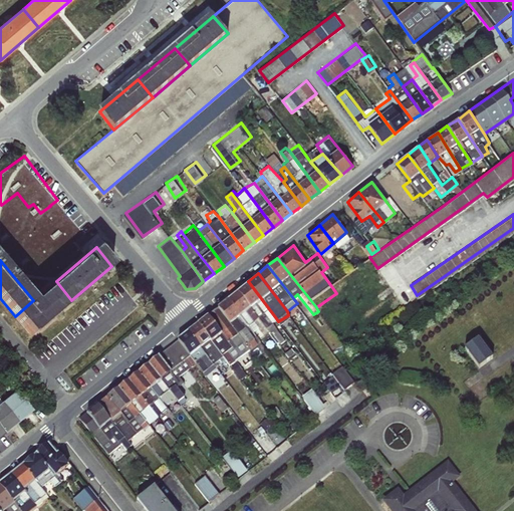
[(71,300),(56,281),(33,300),(15,316),(31,334),(71,300)]
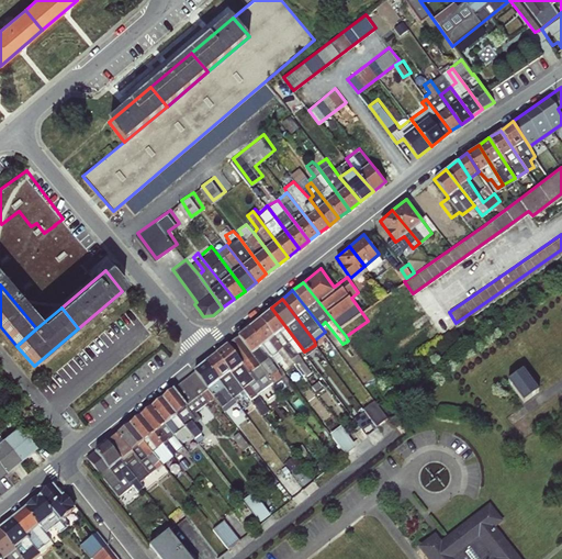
[(302,348),(271,308),(259,317),(296,362),(306,375),(312,370),(298,351),(302,348)]
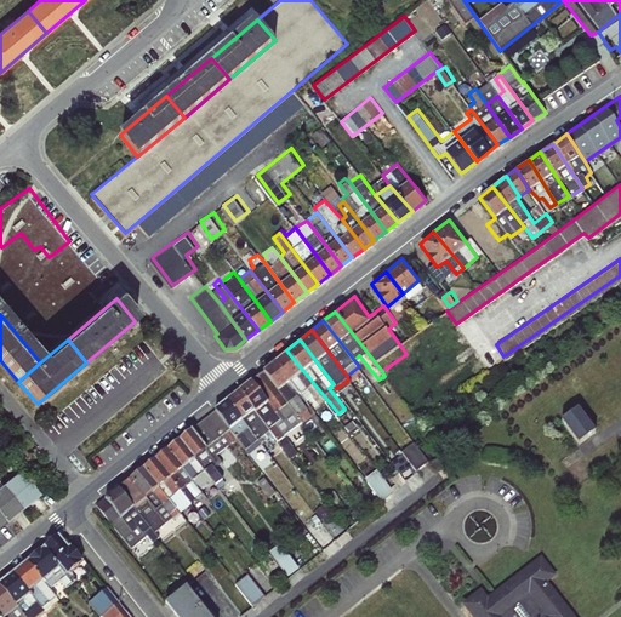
[(328,400),(286,350),(274,360),(306,399),(312,395),(319,404),(328,400)]
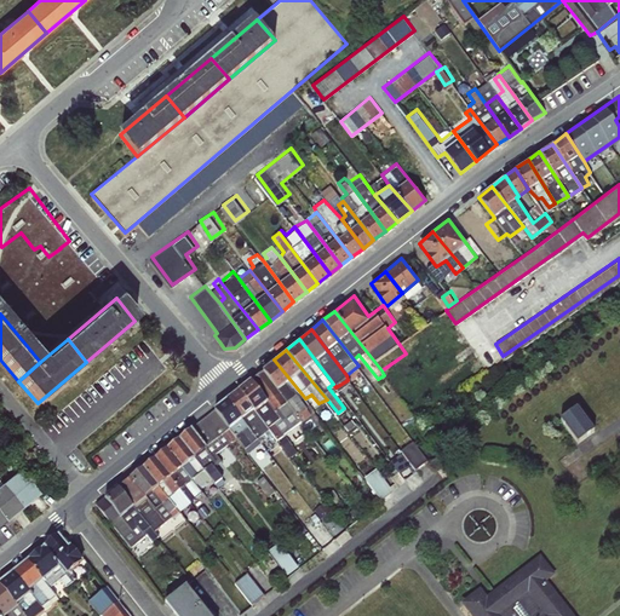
[(305,398),(274,360),(263,368),(300,419),(306,426),(315,420),(311,413),(315,410),(305,398)]
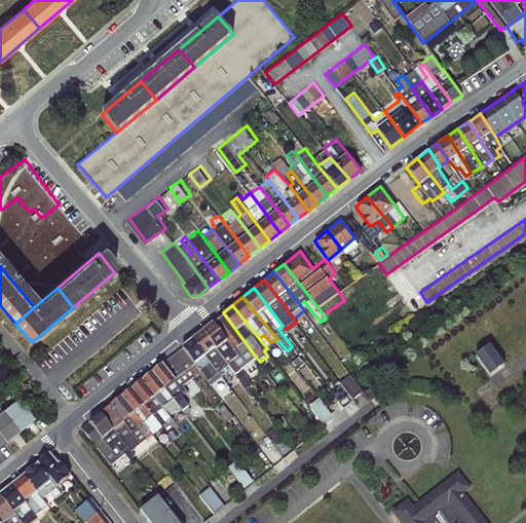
[(213,321),(245,364),(255,356),(223,312),(213,321)]
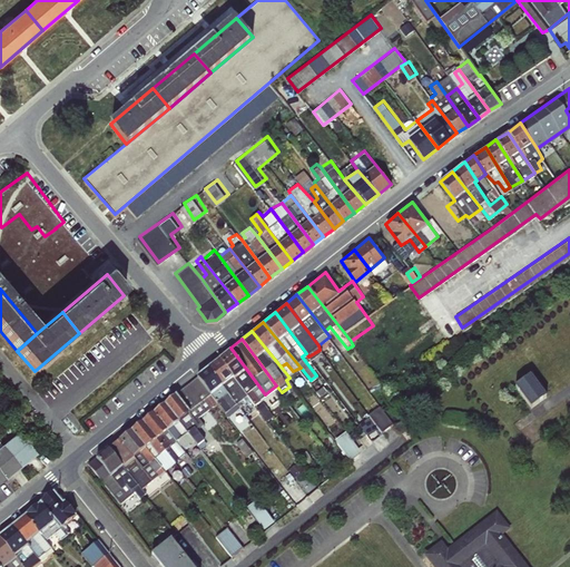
[(265,394),(231,348),(219,357),(249,398),(255,403),(265,394)]
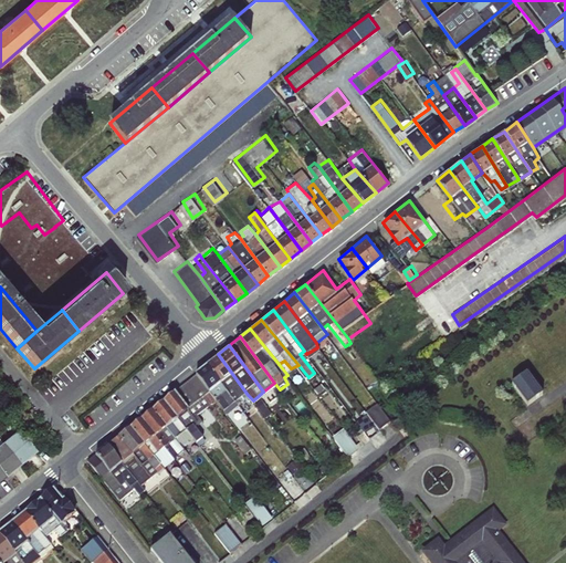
[(248,395),(218,354),(207,363),(238,403),(248,395)]
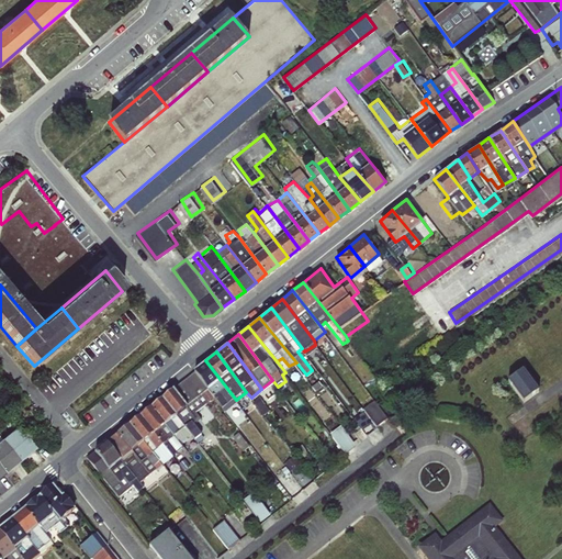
[(236,400),(205,360),(194,370),(213,395),(231,417),(233,415),(227,407),(236,400)]
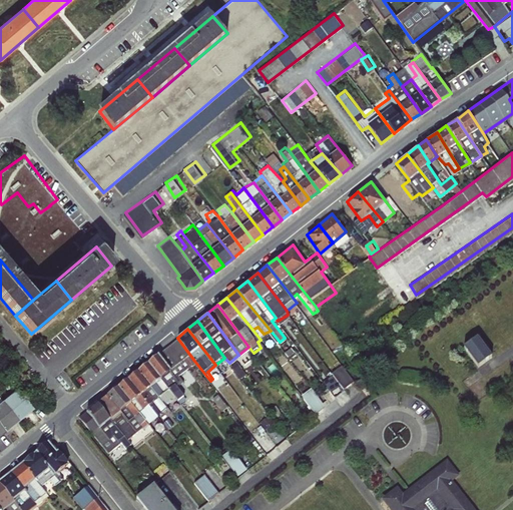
[(478,333),(464,344),(479,364),(494,352),(478,333)]
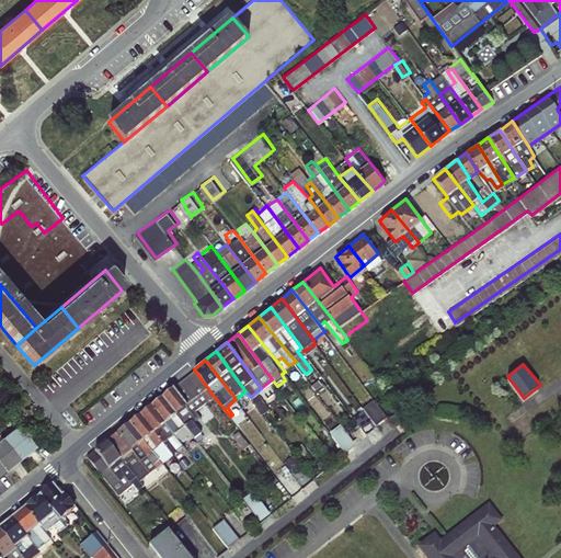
[(162,395),(191,434),(194,436),(201,431),(193,421),(201,416),(195,409),(213,395),(194,369),(162,395)]
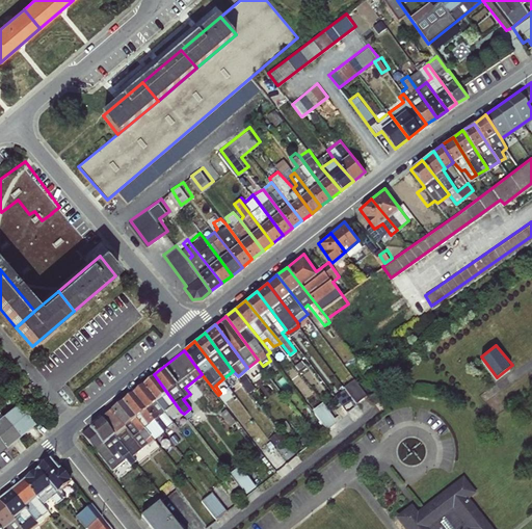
[(181,412),(154,374),(142,382),(171,418),(181,412)]
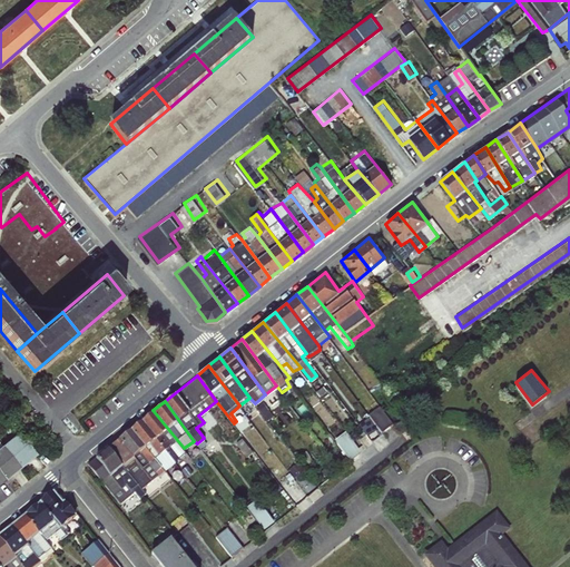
[(372,414),(362,419),(369,433),(393,423),(384,402),(369,409),(372,414)]
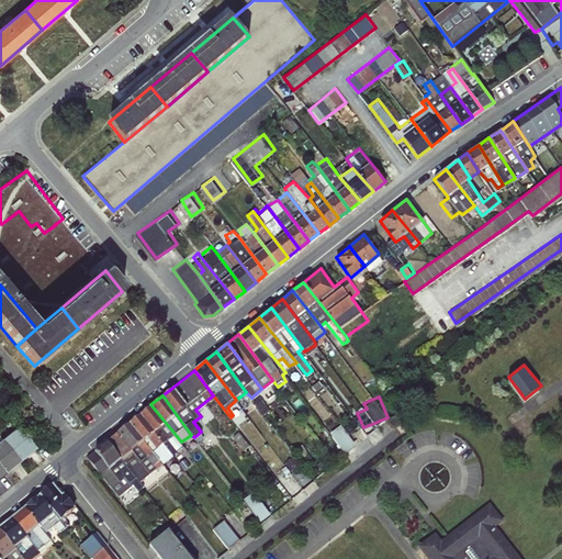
[(181,442),(150,404),(141,413),(173,454),(183,444),(181,442)]
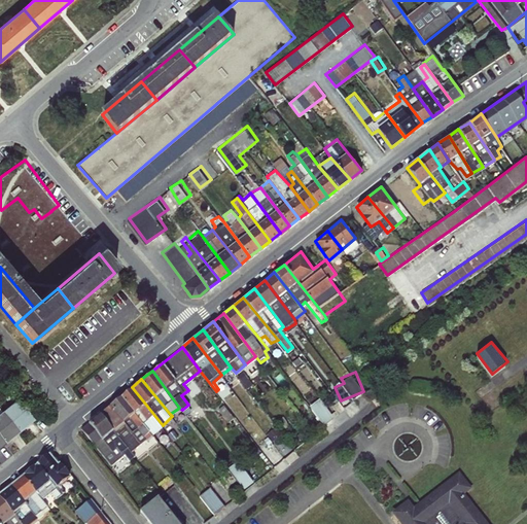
[(163,425),(132,387),(121,395),(151,434),(163,425)]
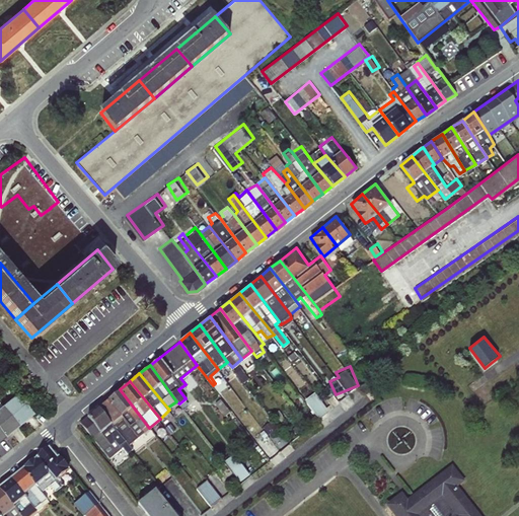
[(108,398),(139,435),(149,428),(120,389),(108,398)]
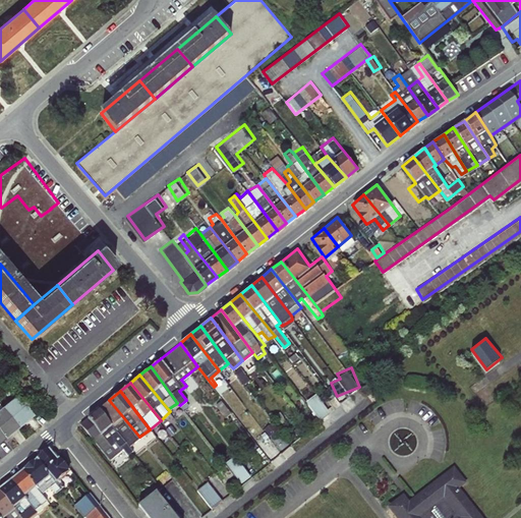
[(322,416),(332,409),(317,391),(307,399),(322,416)]
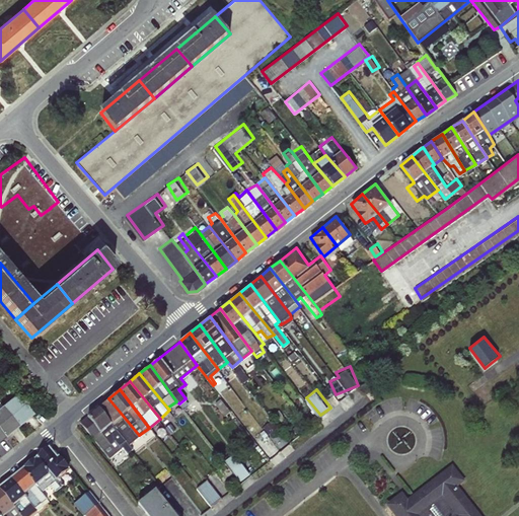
[(2,403),(18,425),(32,413),(15,392),(2,403)]
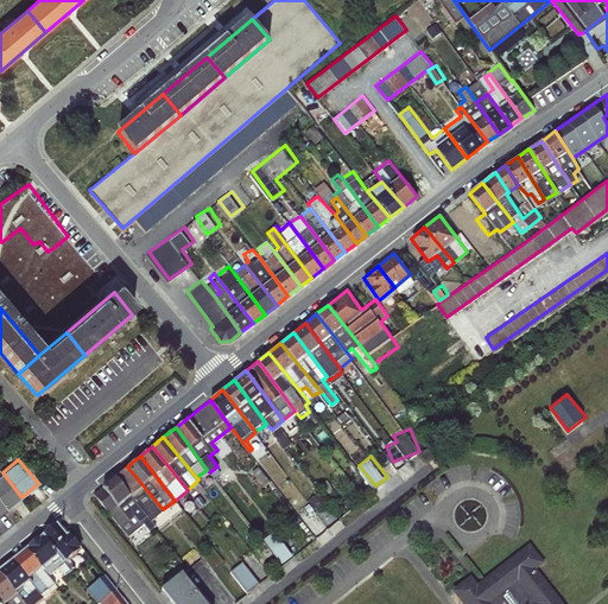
[(115,476),(152,519),(163,509),(127,466),(115,476)]
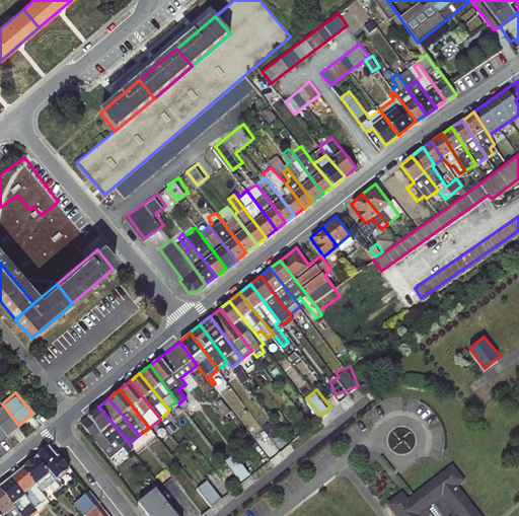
[(18,425),(2,403),(0,400),(0,431),(4,436),(18,425)]
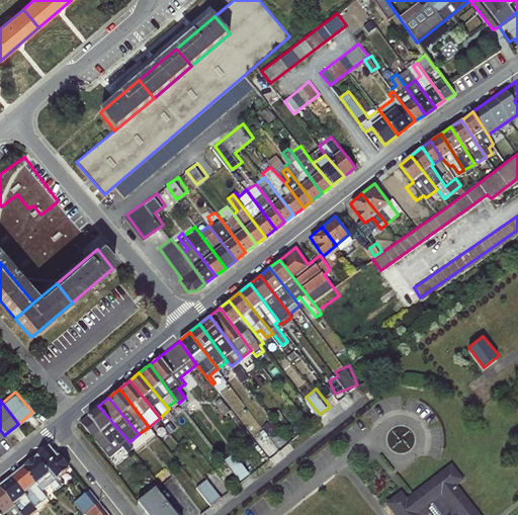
[(130,442),(98,406),(87,415),(114,447),(118,445),(126,451),(133,447),(130,442)]
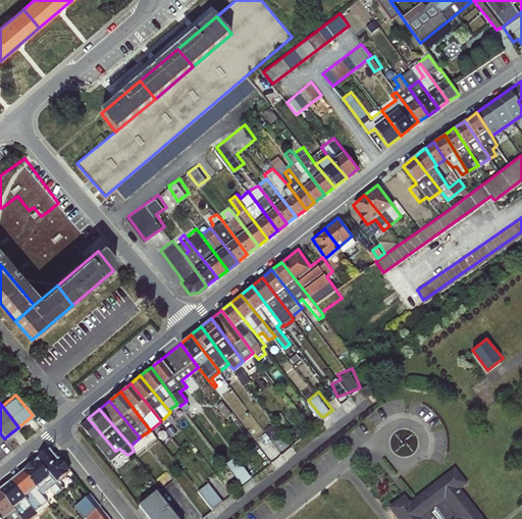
[(37,459),(61,487),(63,485),(60,478),(69,470),(59,456),(57,457),(50,448),(37,459)]
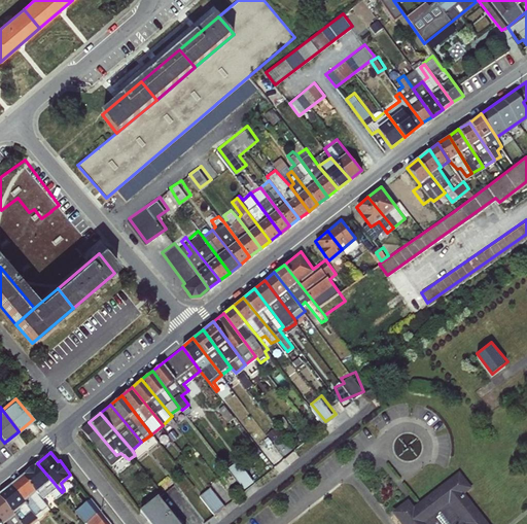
[(246,486),(254,480),(239,459),(230,465),(246,486)]
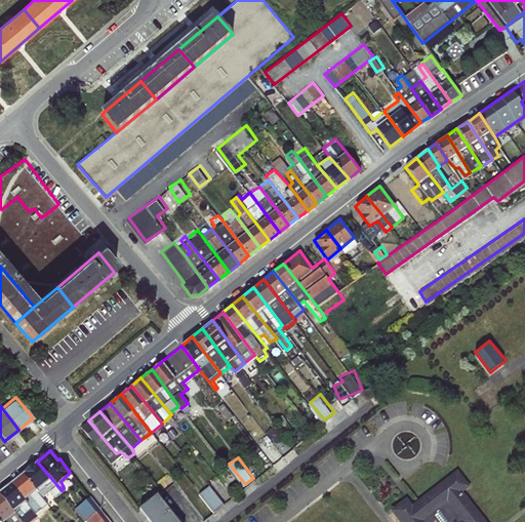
[(62,490),(37,462),(23,473),(42,496),(50,489),(55,495),(62,490)]
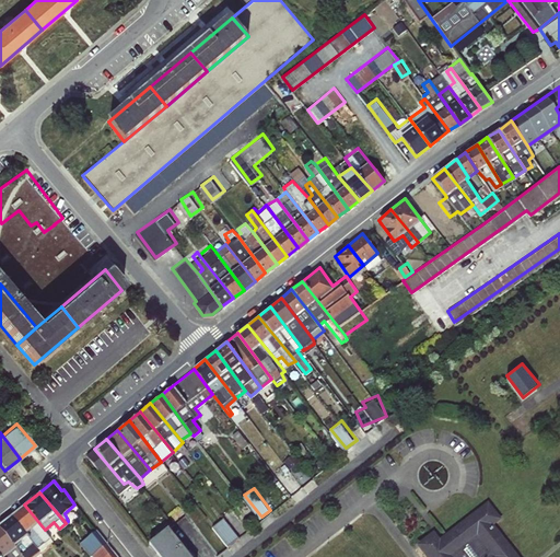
[(433,531),(419,543),(430,556),(517,556),(491,523),(500,517),(487,501),(440,538),(433,531)]
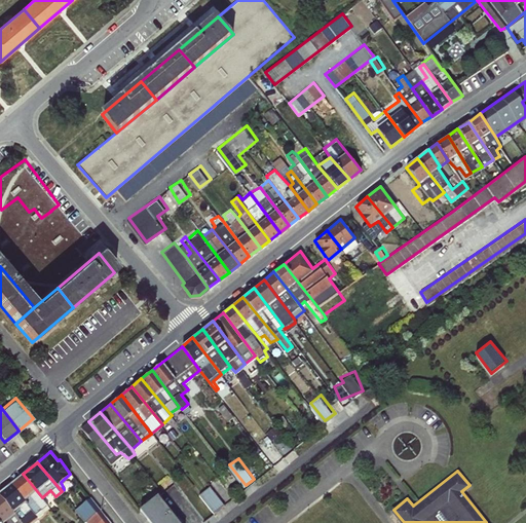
[(42,497),(23,474),(10,483),(30,508),(36,516),(38,516),(49,506),(42,497)]
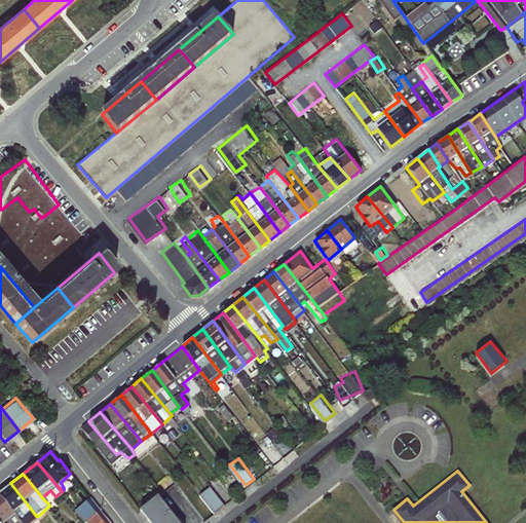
[(30,508),(10,483),(0,491),(0,494),(22,520),(30,508)]
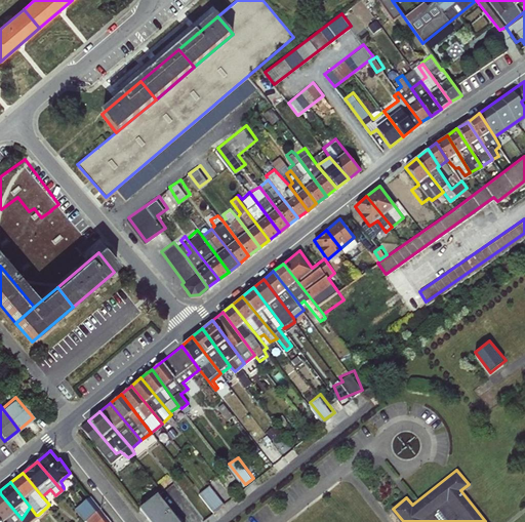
[(214,509),(225,500),(210,482),(200,490),(214,509)]
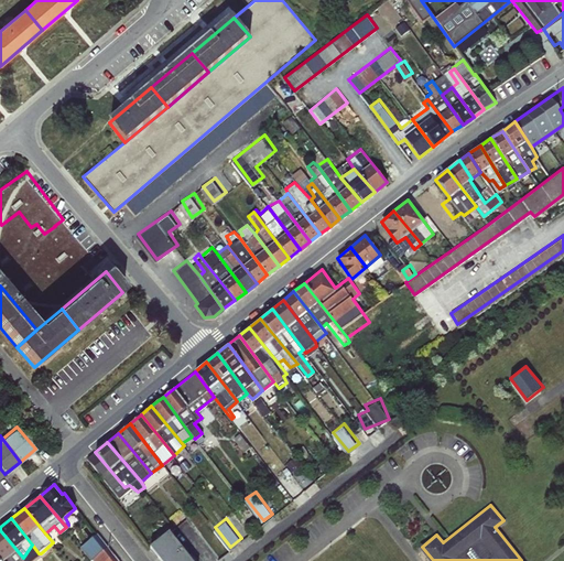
[(25,560),(23,558),(0,530),(0,556),(4,560),(25,560)]
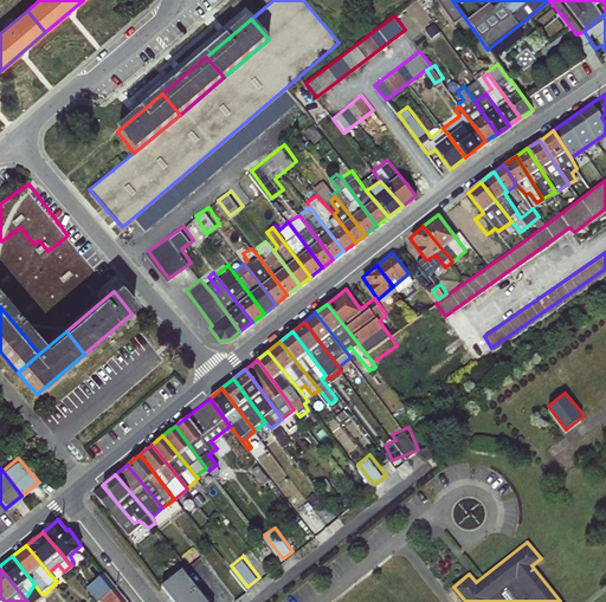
[(207,601),(181,569),(161,586),(173,601),(207,601)]
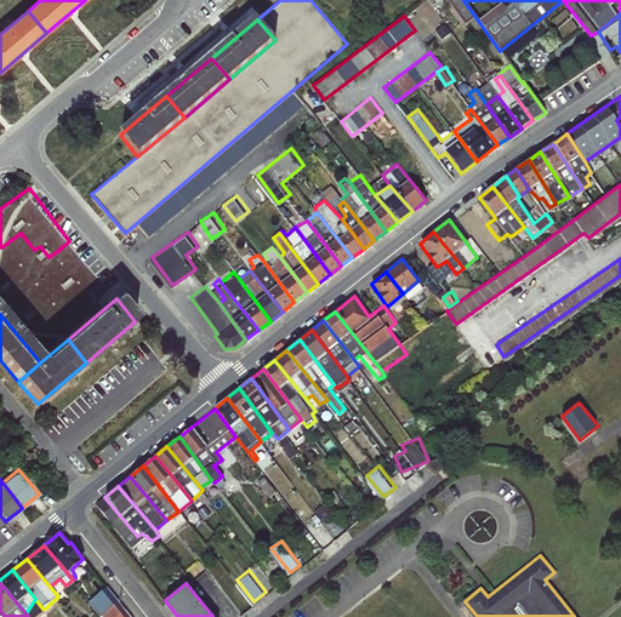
[(131,616),(106,584),(87,599),(102,616),(101,616),(131,616)]
